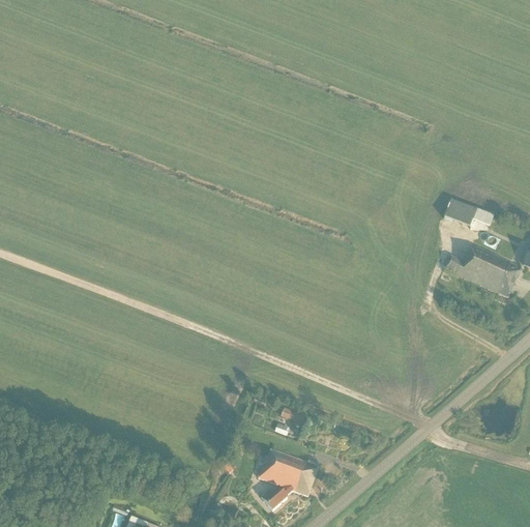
[(450,199),(444,216),(470,227),(472,221),(489,227),(493,214),(450,199)]
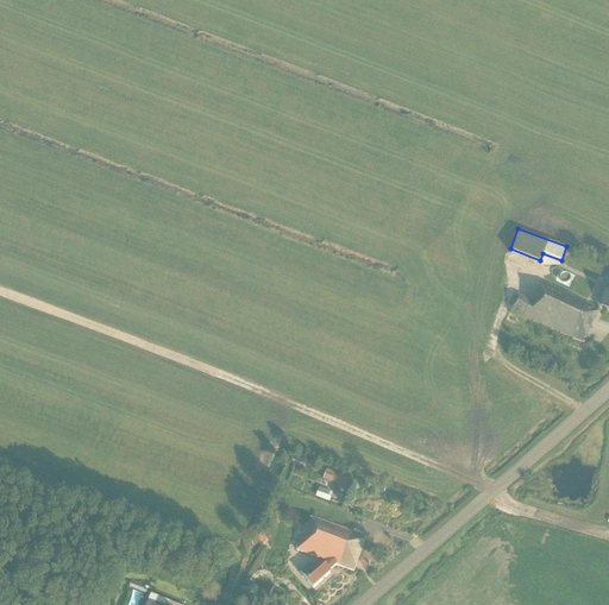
[(534,298),(532,297),(518,291),(510,307),(584,340),(600,307),(542,281),(534,298)]
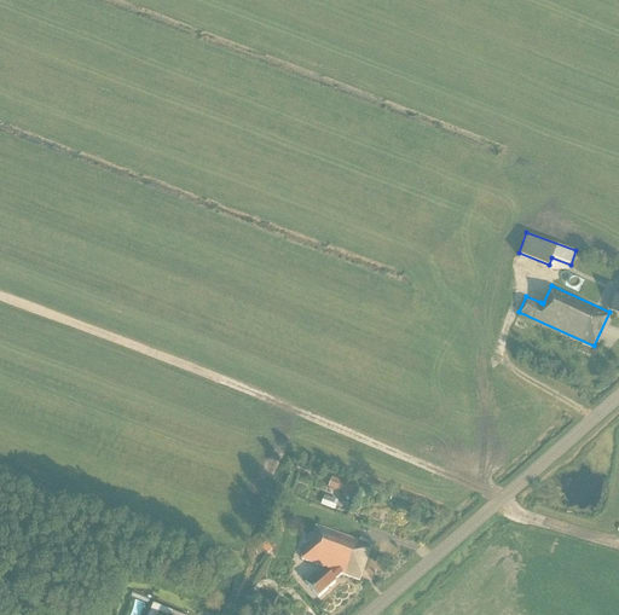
[(343,479),(331,474),(328,485),(356,495),(359,486),(342,480),(343,479)]
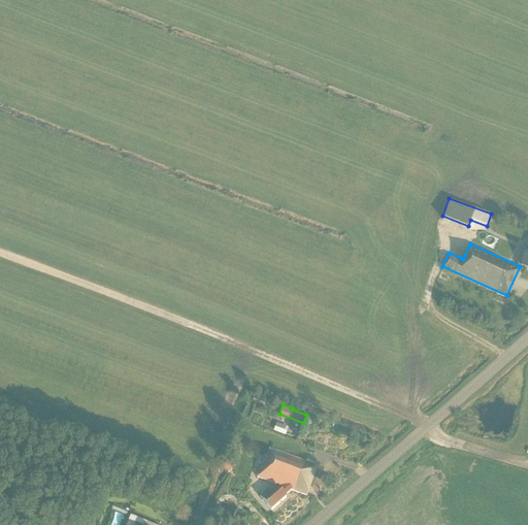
[(286,433),(289,425),(276,421),(273,428),(286,433)]
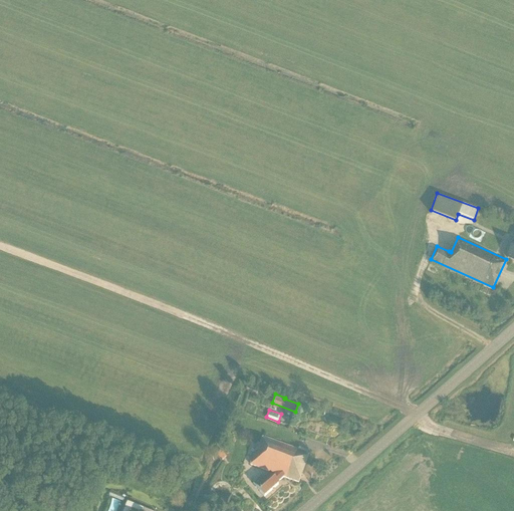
[(298,480),(309,452),(263,434),(260,442),(258,442),(250,462),(276,471),(272,475),(270,472),(256,484),(264,494),(278,482),(276,480),(283,474),(298,480)]
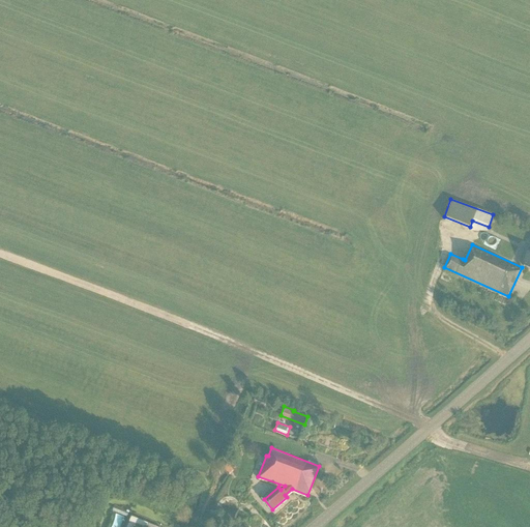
[(233,468),(228,462),(223,466),(228,472),(233,468)]
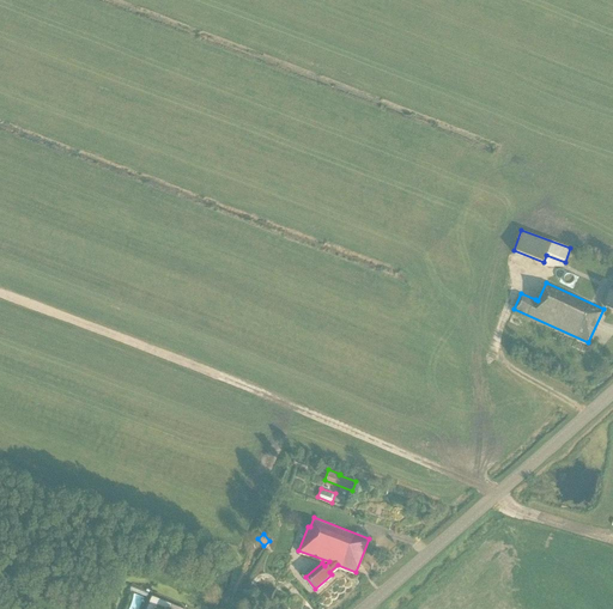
[(155,607),(153,608),(187,608),(151,595),(147,604),(155,607)]
